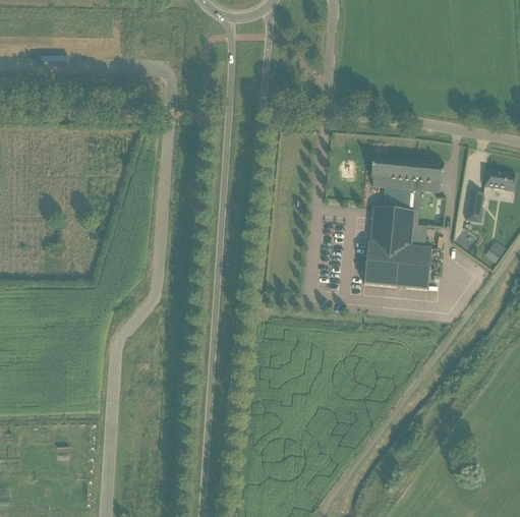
[(372,155),(370,175),(372,175),(371,184),(400,187),(408,188),(408,179),(416,180),(441,182),(443,161),(372,155)]
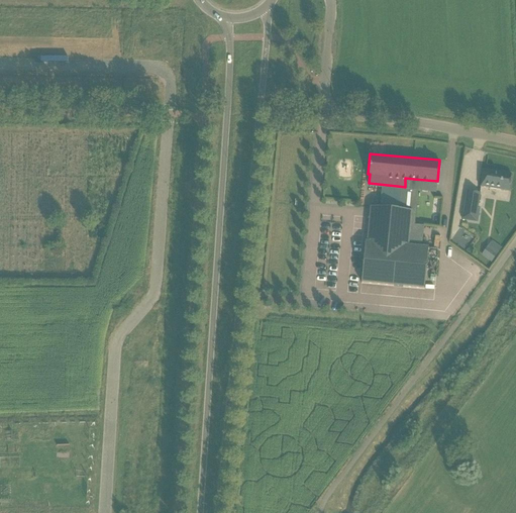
[(508,188),(510,171),(482,166),(479,184),(508,188)]
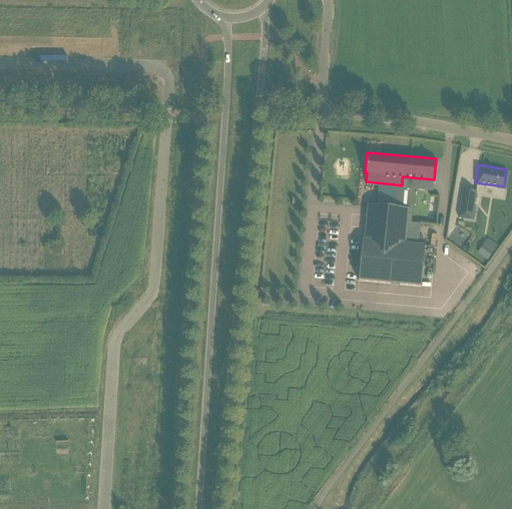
[(362,236),(358,278),(420,284),(424,242),(418,242),(420,220),(411,220),(414,186),(410,186),(410,177),(402,176),(402,185),(394,184),(392,204),(383,203),(383,206),(373,205),(369,208),(369,212),(366,212),(364,236),(362,236)]
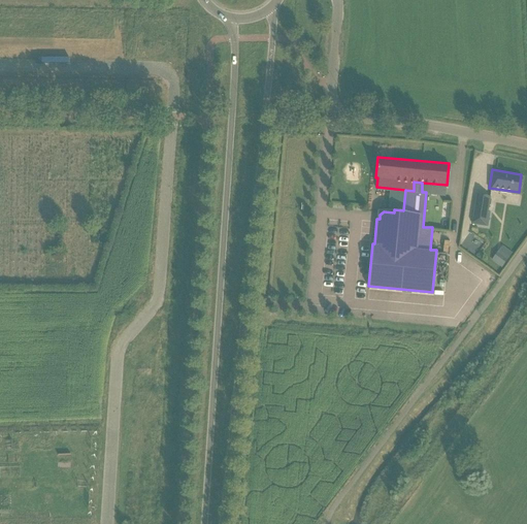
[(489,194),(475,192),(471,221),(487,223),(489,208),(487,208),(489,194)]
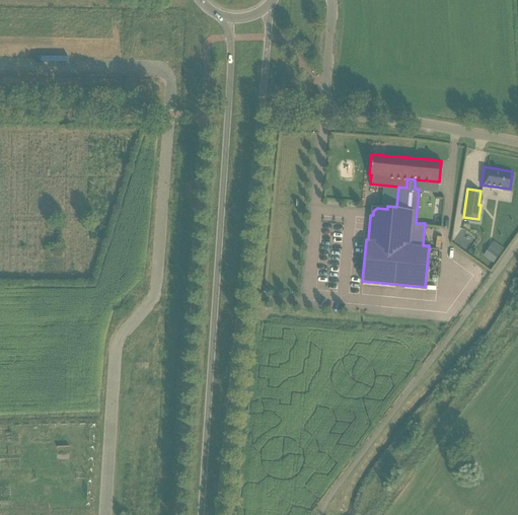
[(499,250),(489,243),(483,251),(493,259),(499,250)]
